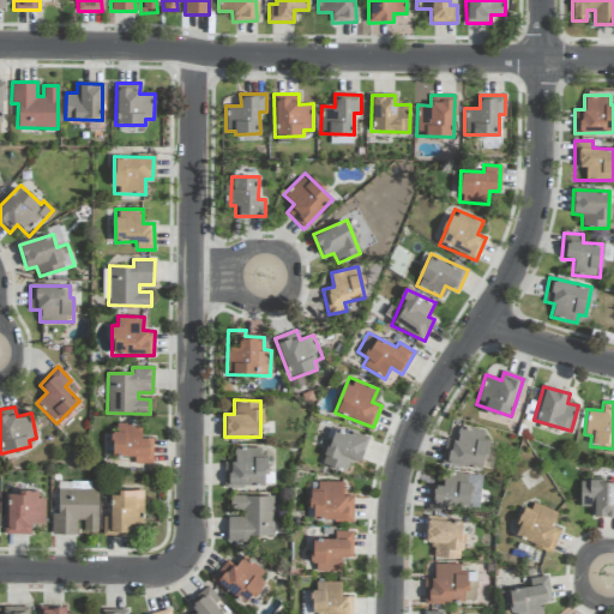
[(134,464),(154,463),(152,438),(142,438),(140,423),(113,425),(113,456),(134,456),(134,464)]
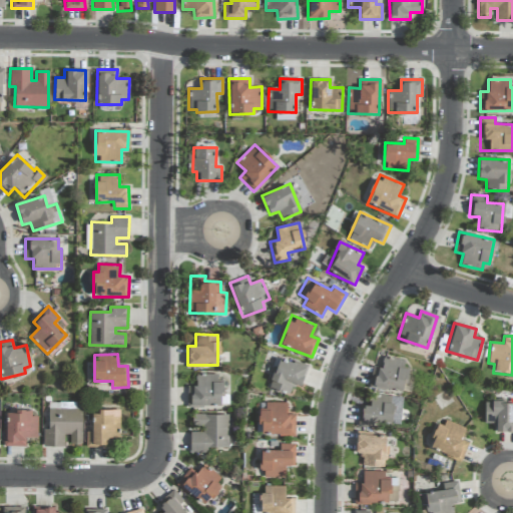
[(373,366),(369,387),(404,393),(409,369),(403,368),(405,361),(384,357),(382,368),(373,366)]
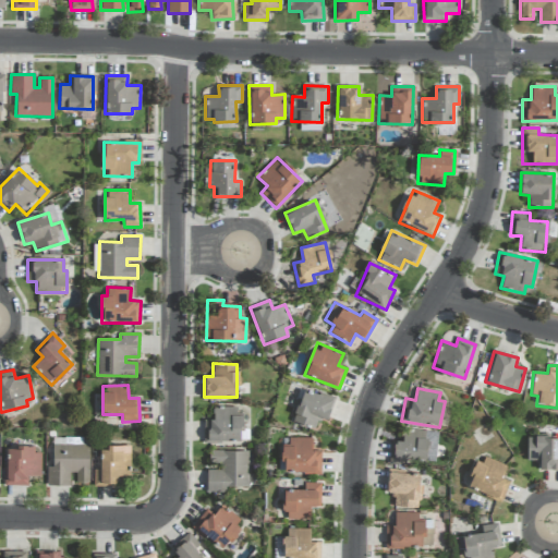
[(332,399),(301,389),(290,421),(315,428),(317,419),(326,422),(332,399)]
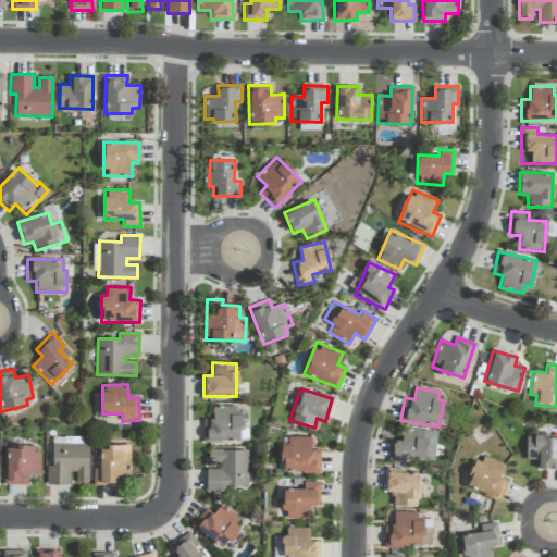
[(236,406),(212,406),(212,418),(203,418),(203,441),(242,440),(242,413),(236,413),(236,406)]
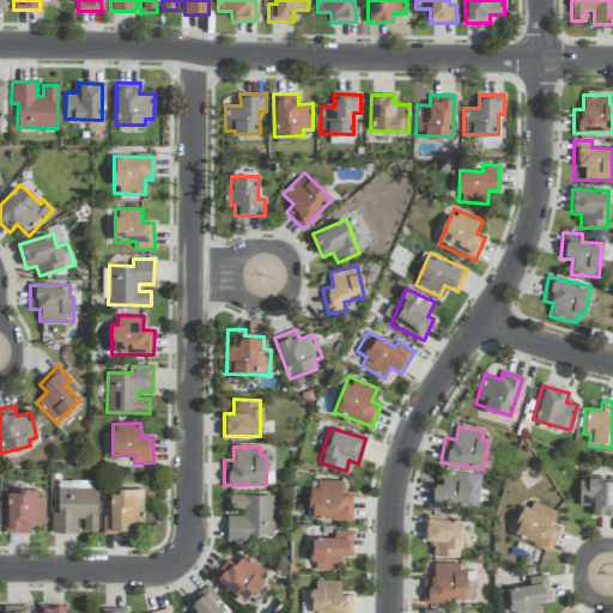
[(467,473),(443,472),(442,484),(431,484),(430,503),(469,505),(471,483),(467,483),(467,473)]
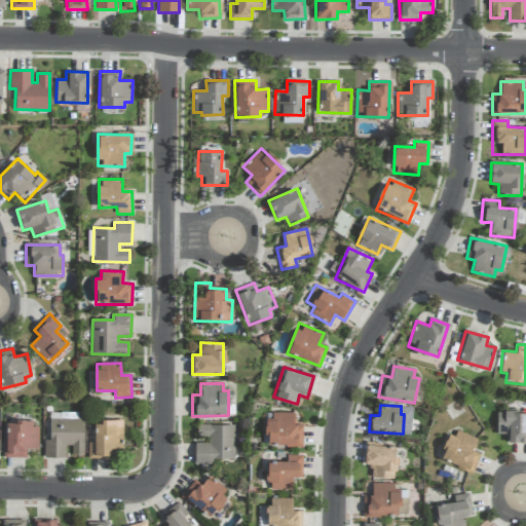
[(525,442),(525,411),(497,411),(496,434),(508,434),(508,442),(525,442)]
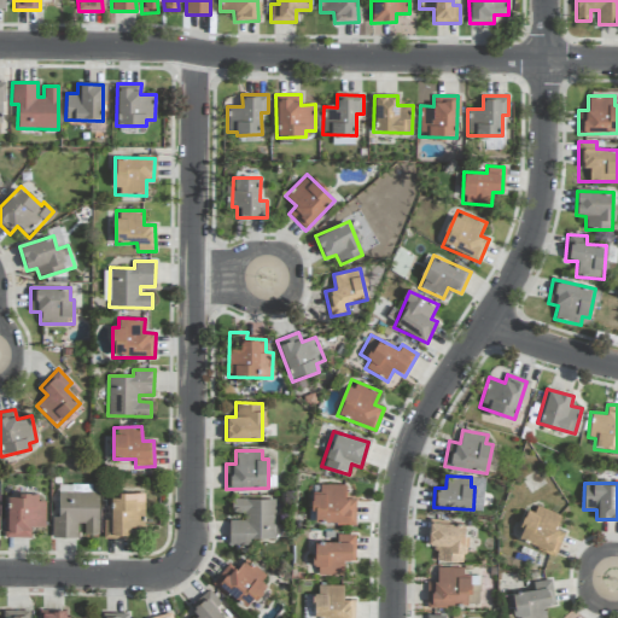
[(345,485),(315,484),(314,523),(355,524),(355,499),(345,499),(345,485)]
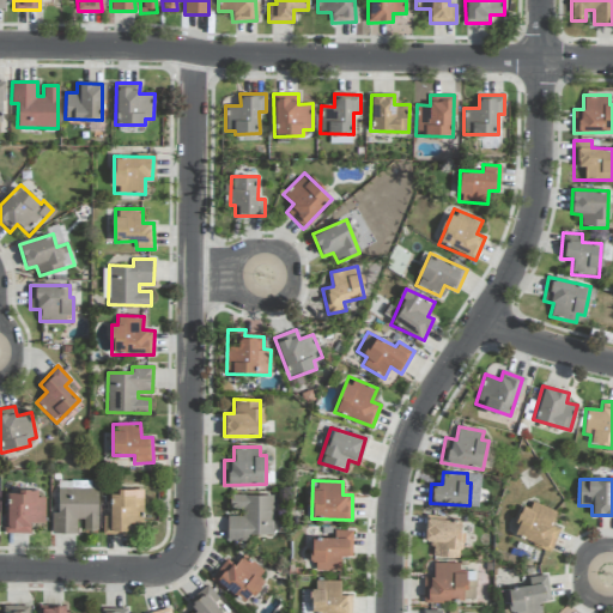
[(44,522),(44,497),(36,497),(36,491),(6,491),(5,533),(30,534),(30,522),(44,522)]
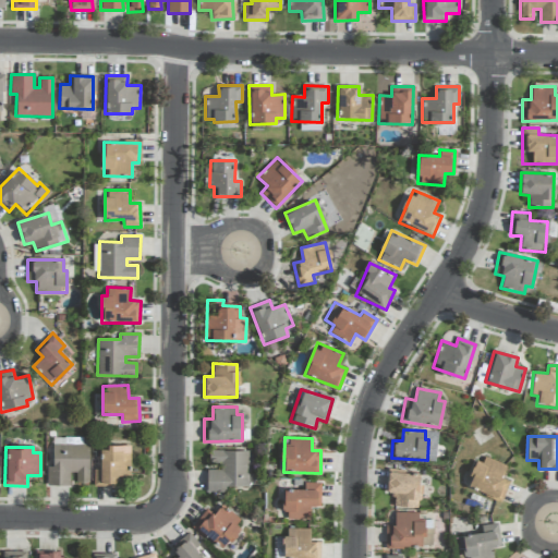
[(93,486),(117,486),(117,475),(130,476),(131,450),(101,450),(101,470),(94,470),(93,486)]
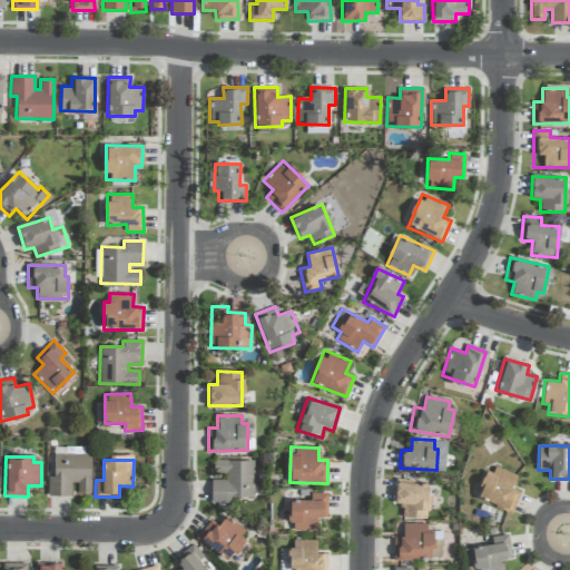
[(210,503),(231,503),(231,497),(253,498),(254,461),(214,460),(214,473),(224,473),(224,480),(212,479),(210,503)]
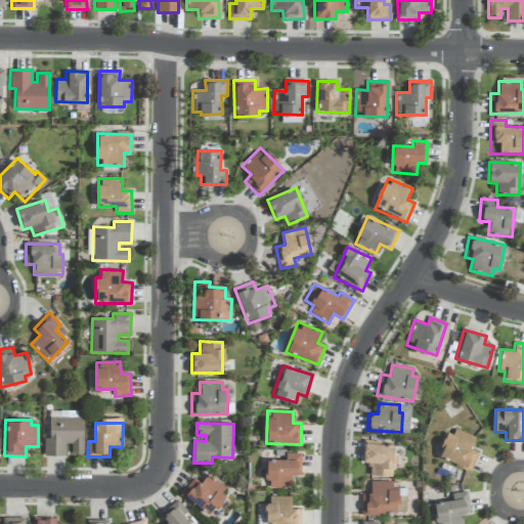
[(476,437),(451,428),(439,457),(471,471),(479,451),(471,448),(476,437)]
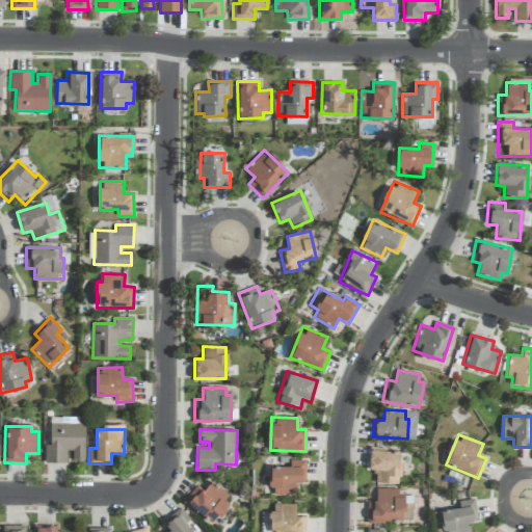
[(375,483),(399,484),(400,451),(369,450),(368,471),(376,471),(375,483)]
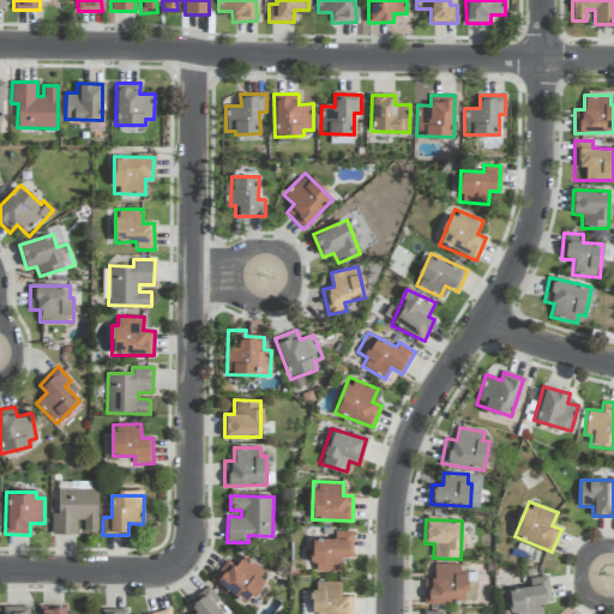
[(353,531),(335,531),(333,540),(313,539),(313,571),(341,572),(341,557),(353,558),(353,531)]
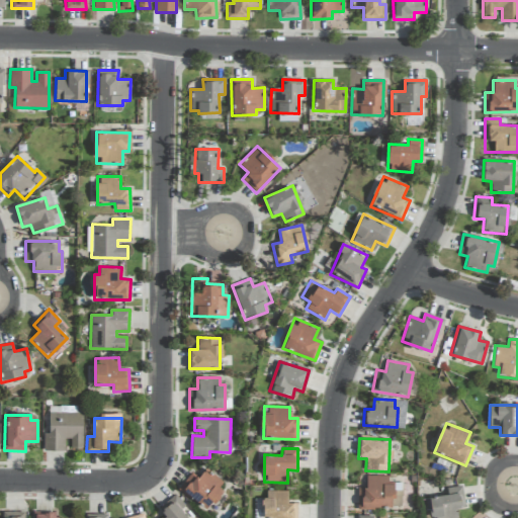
[(205,510),(226,485),(205,468),(198,478),(191,471),(178,489),(205,510)]
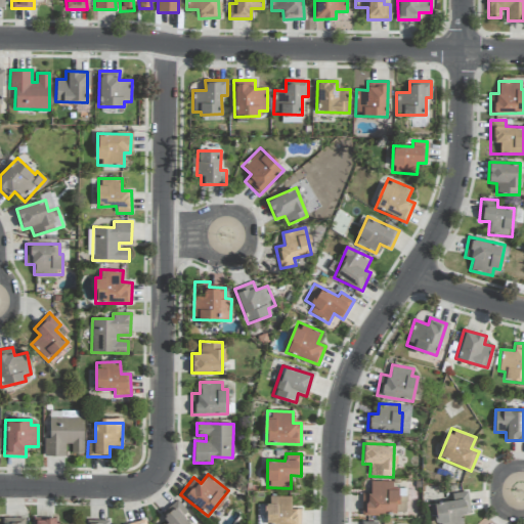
[(362,513),(405,513),(405,500),(399,500),(399,488),(393,488),(392,481),(370,481),(370,493),(362,493),(362,513)]
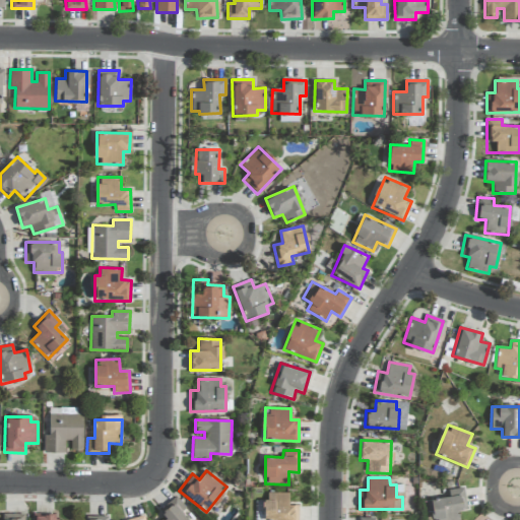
[(433,519),(458,519),(457,509),(467,508),(463,488),(448,490),(449,497),(431,499),(433,519)]
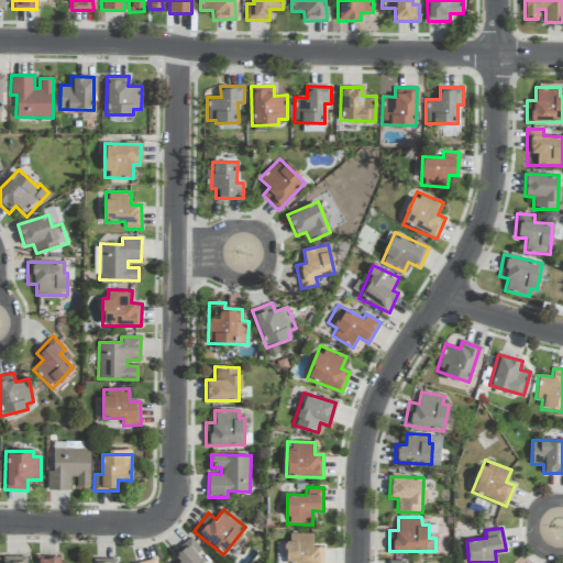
[(322,562),(322,547),(312,547),(312,533),(287,533),(287,562),(322,562)]
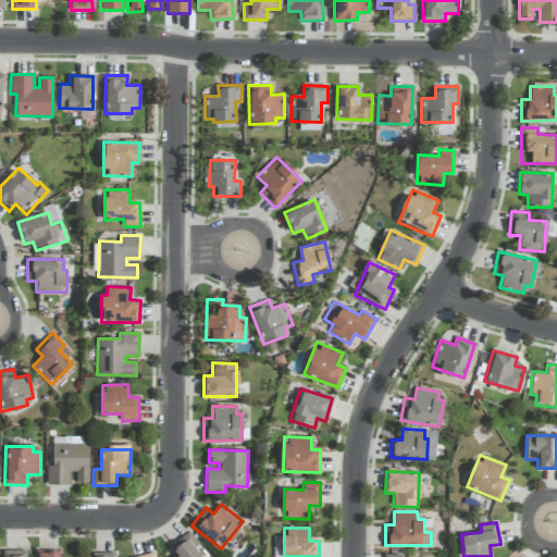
[(206,556),(186,533),(170,546),(177,556),(175,556),(206,556)]
